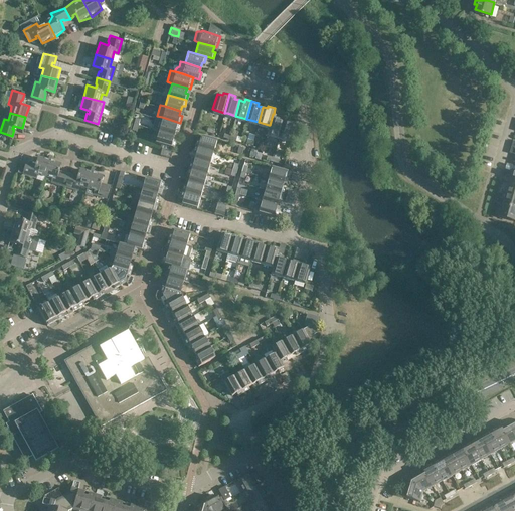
[(270,125),(269,125),(267,132),(279,136),(283,120),(281,120),(282,117),(273,114),(270,125)]
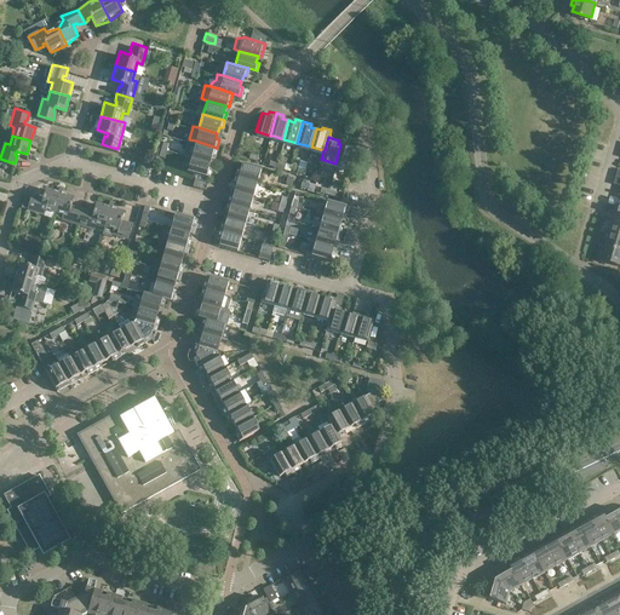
[(217,148),(195,141),(191,155),(210,160),(211,154),(214,155),(217,148)]
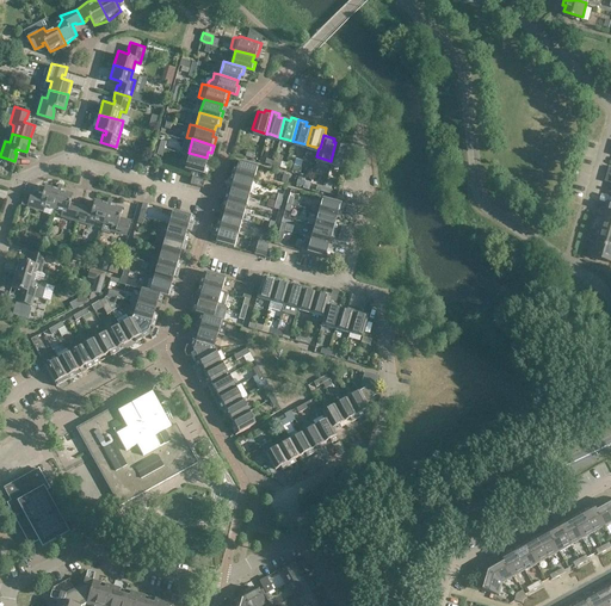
[(341,144),(335,142),(331,161),(344,165),(350,143),(343,141),(341,144)]
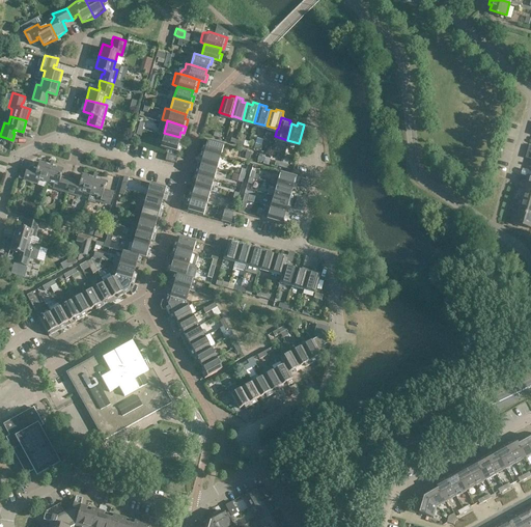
[(179,137),(164,133),(160,144),(178,149),(180,143),(178,142),(179,137)]
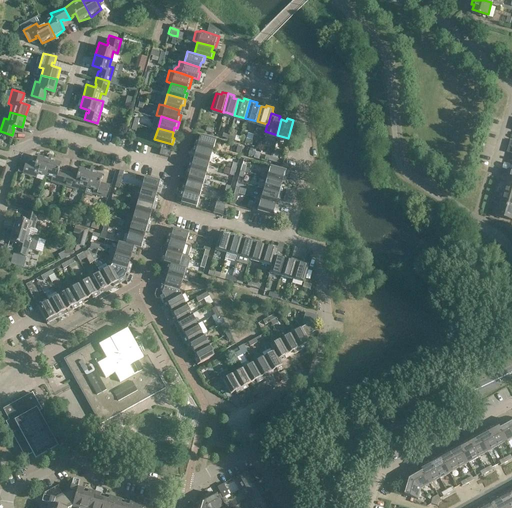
[(223,129),(221,135),(234,139),(236,133),(223,129)]
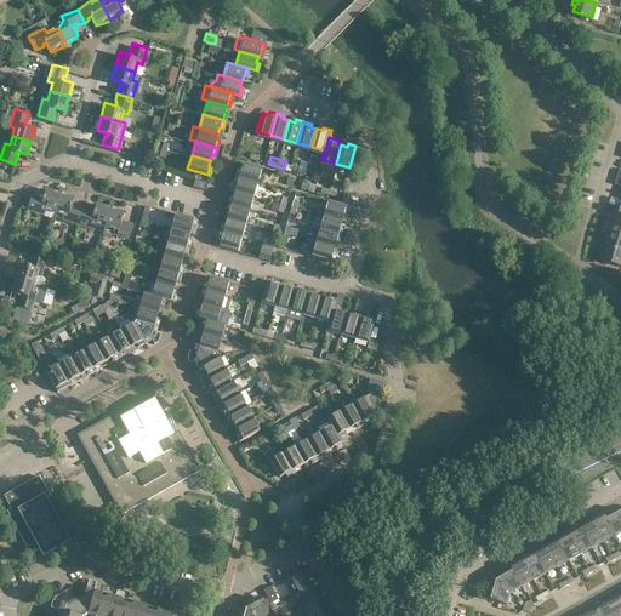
[(261,166),(243,160),(241,166),(238,166),(235,174),(257,180),(261,166)]
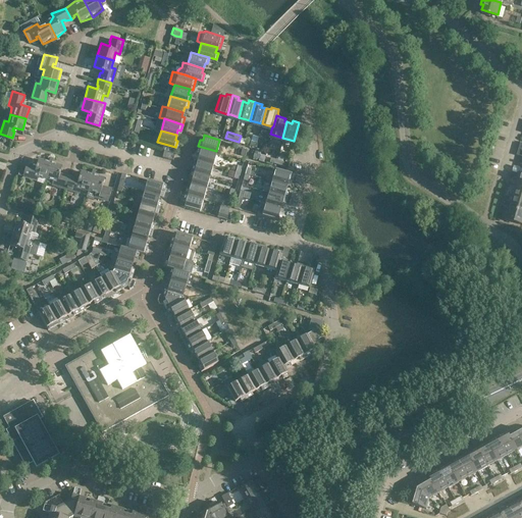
[(216,151),(198,146),(196,152),(199,153),(198,158),(213,162),(216,151)]
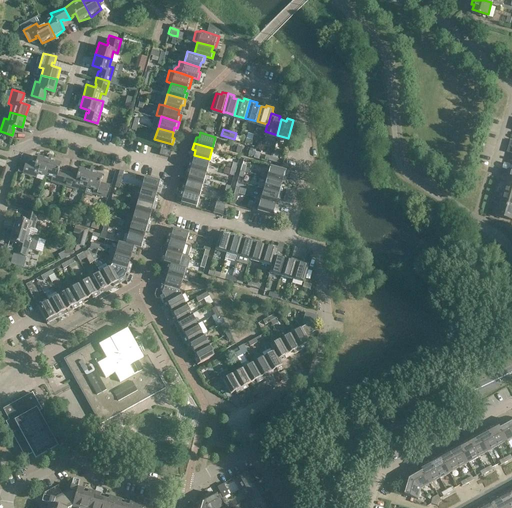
[(172,147),(161,144),(160,148),(159,151),(169,154),(172,147)]
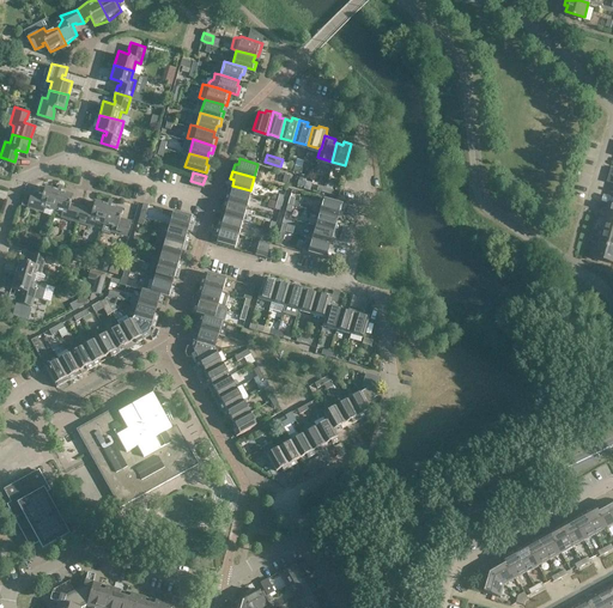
[(31,189),(30,189),(25,188),(22,202),(26,204),(43,208),(44,205),(53,207),(59,188),(44,183),(42,194),(38,193),(38,192),(31,189)]
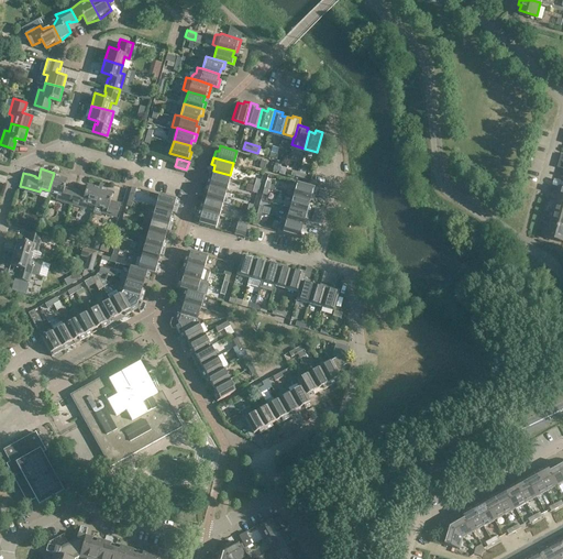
[(230,175),(213,171),(211,176),(208,175),(206,182),(225,187),(230,175)]
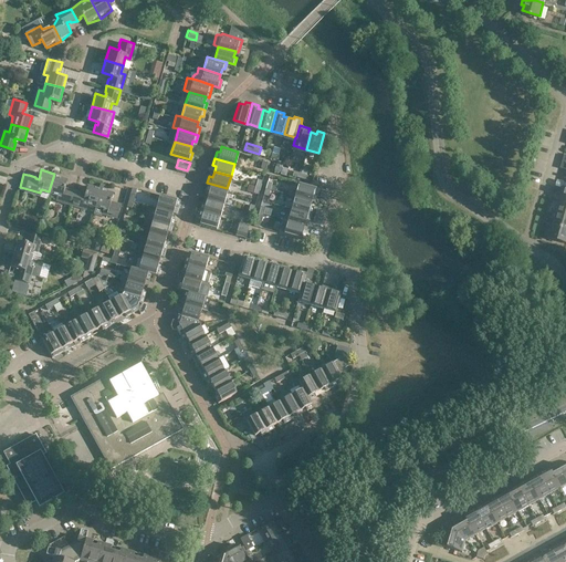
[(66,177),(54,174),(49,191),(58,194),(56,197),(71,201),(75,188),(67,186),(67,188),(64,187),(66,177)]
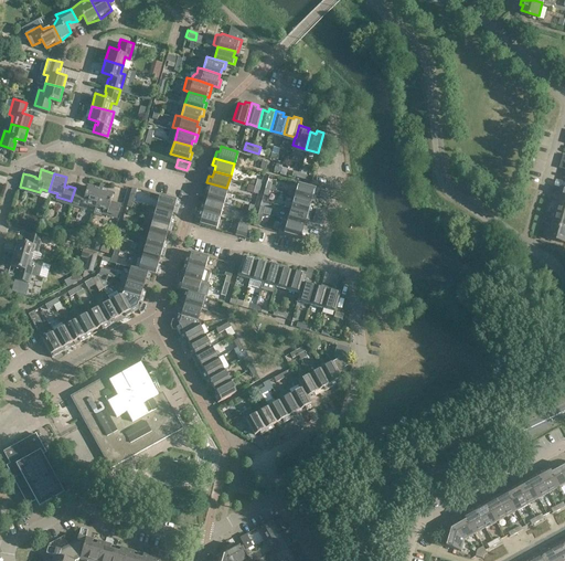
[(298,180),(294,193),(310,198),(312,192),(316,193),(318,186),(298,180)]
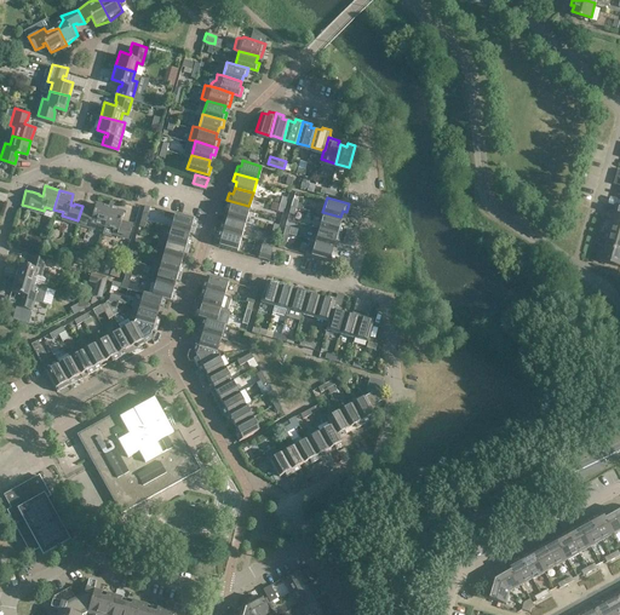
[(90,208),(82,206),(78,220),(95,225),(96,222),(104,224),(110,205),(96,200),(92,211),(89,210),(90,208)]
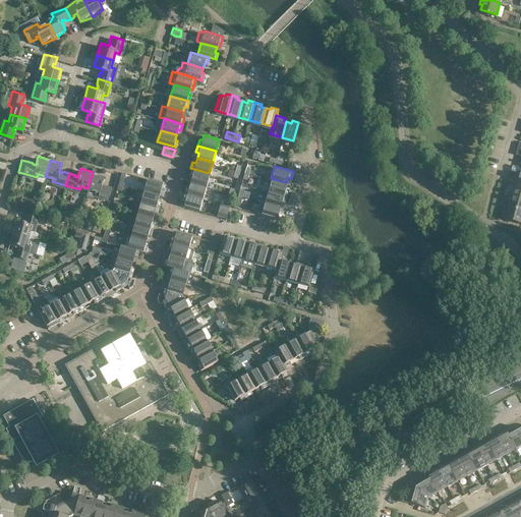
[(209,173),(190,168),(189,175),(192,176),(190,180),(206,185),(209,173)]
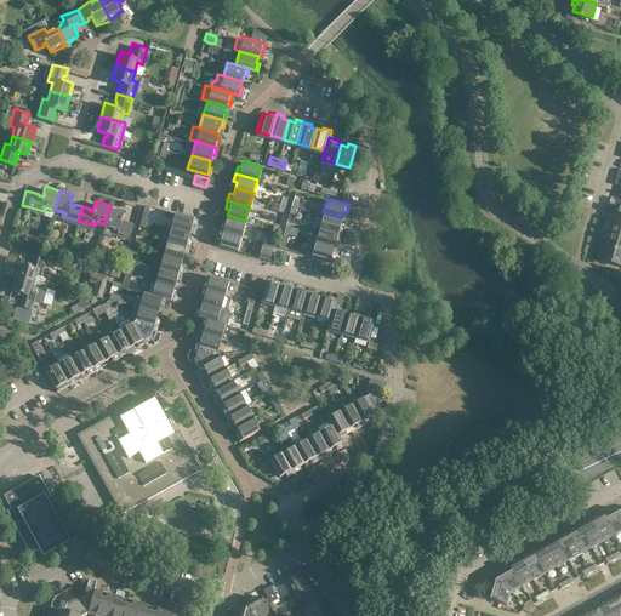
[(124,209),(110,205),(104,224),(113,227),(112,232),(129,237),(132,221),(125,218),(125,221),(120,220),(124,209)]
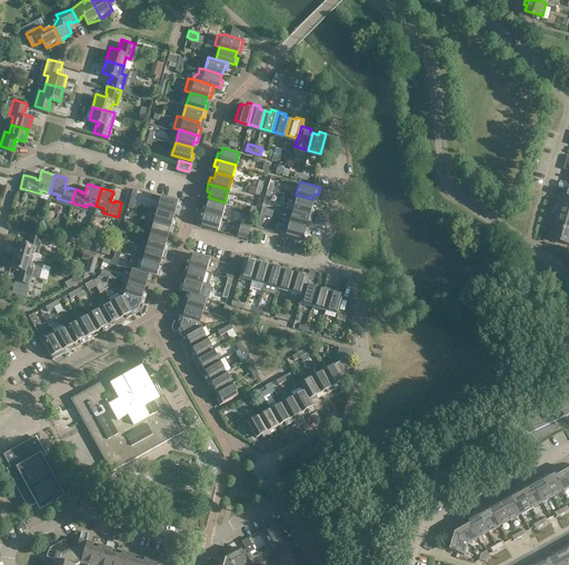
[(180,199),(160,194),(157,206),(173,211),(176,206),(179,206),(180,199)]
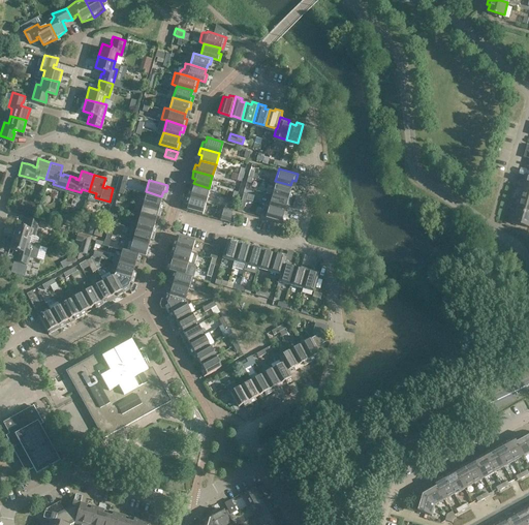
[(290,185),(275,181),(272,192),(290,197),(292,191),(289,190),(290,185)]
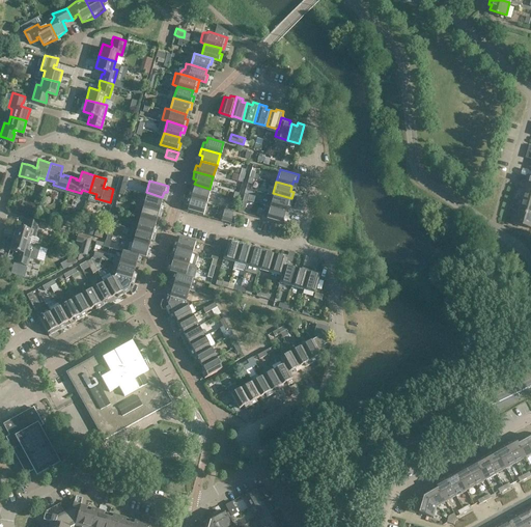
[(210,189),(194,184),(193,190),(190,189),(188,195),(206,200),(210,189)]
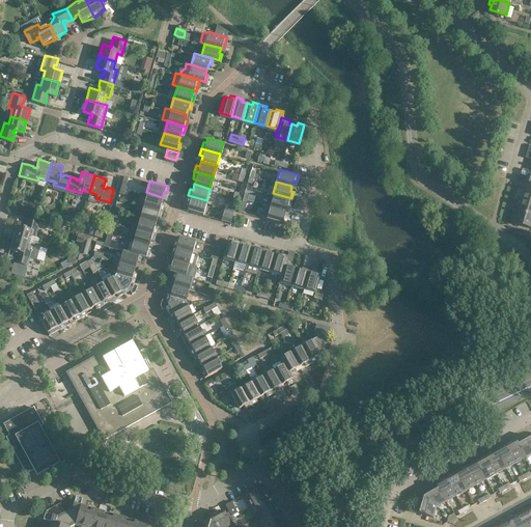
[(530,187),(526,186),(525,191),(522,190),(520,196),(530,199),(530,187)]
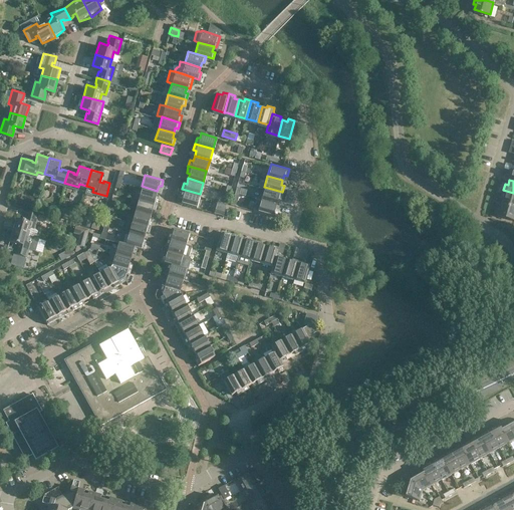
[(157,191),(142,186),(139,198),(157,203),(159,196),(156,196),(157,191)]
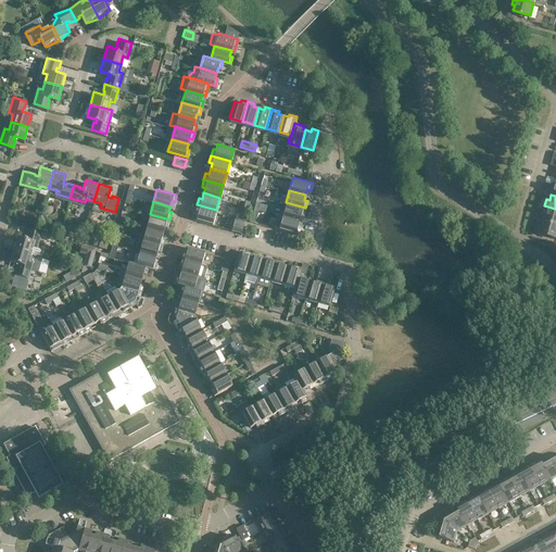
[(305,208),(286,202),(282,214),(299,220),(301,214),(304,215),(304,214),(305,208)]
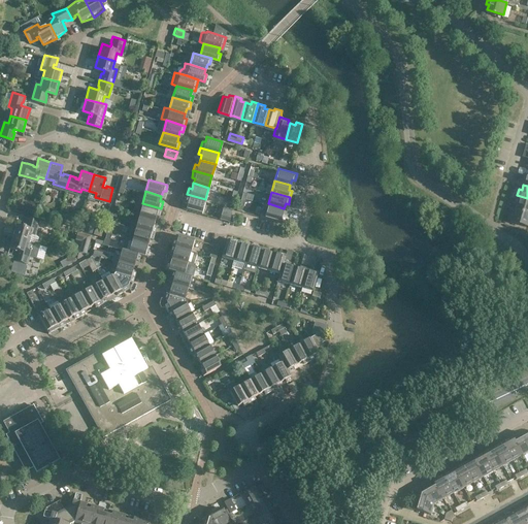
[(205,199),(187,194),(185,200),(188,201),(187,206),(202,210),(205,199)]
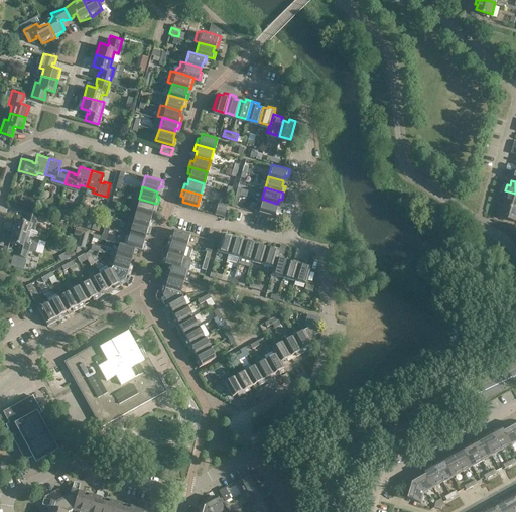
[(515,194),(505,190),(503,198),(506,199),(505,203),(515,206),(515,194)]
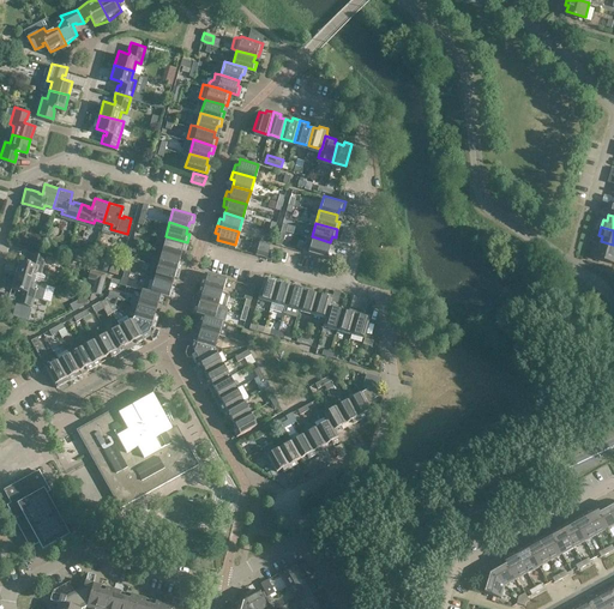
[(187,242),(166,236),(162,249),(180,254),(181,248),(185,249),(187,242)]
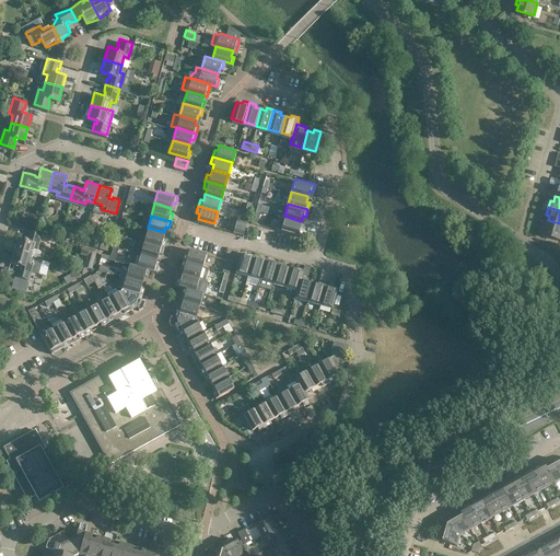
[(301,221),(284,216),(281,229),(301,234),(303,228),(300,227),(301,221)]
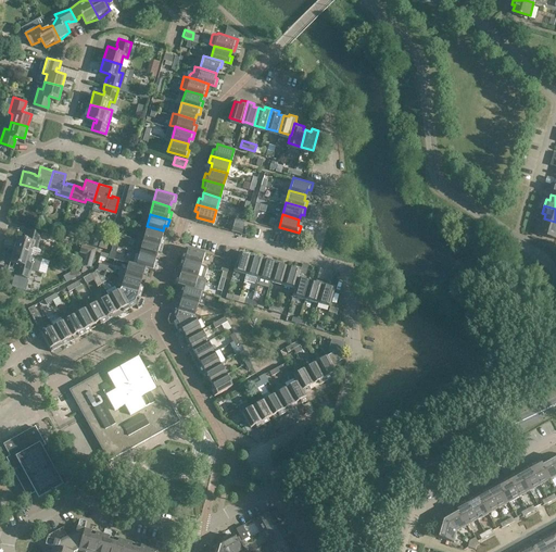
[(236,215),(231,228),(241,230),(244,218),(236,215)]
